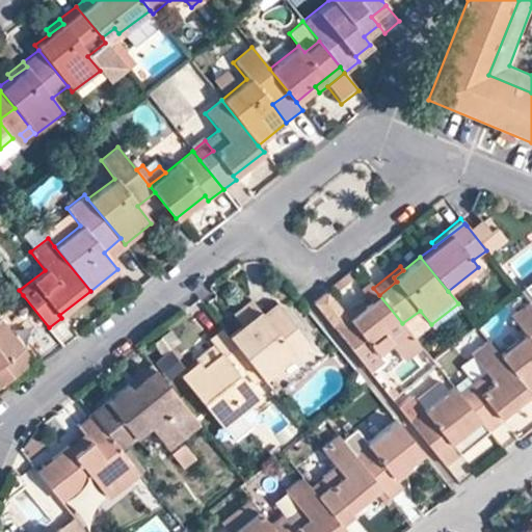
[(346,315),(327,291),(313,301),(333,325),(346,315)]
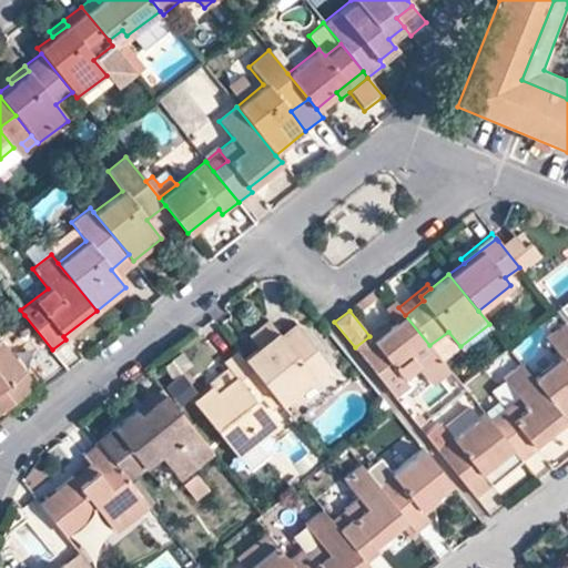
[(429,345),(405,315),(385,331),(372,341),(369,336),(355,347),(379,378),(394,367),(404,378),(419,365),(433,385),(449,372),(429,345)]
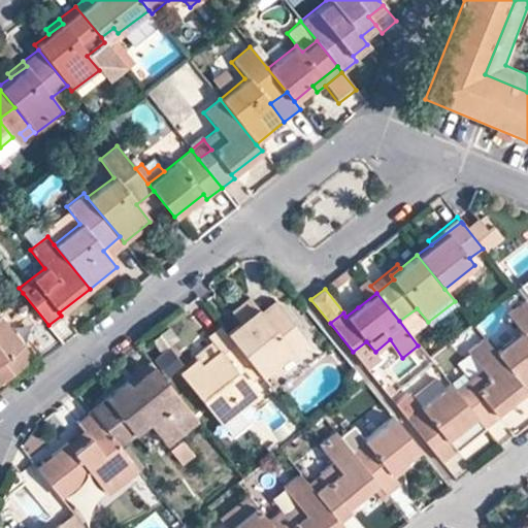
[(240,322),(226,333),(258,372),(262,377),(308,342),(274,300),(260,312),(249,297),(231,310),(240,322)]
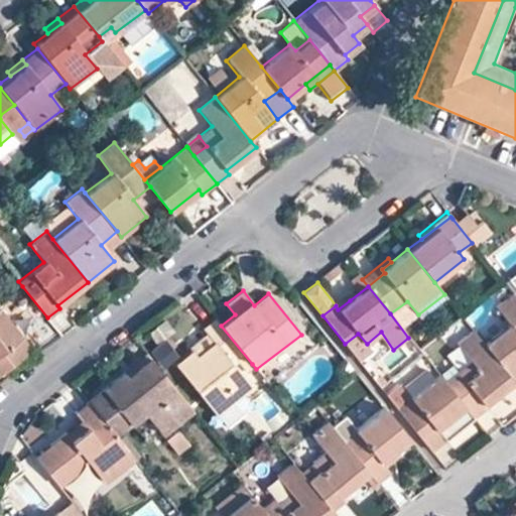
[(515,297),(513,294),(496,307),(511,324),(484,344),(514,382),(515,380),(515,297)]
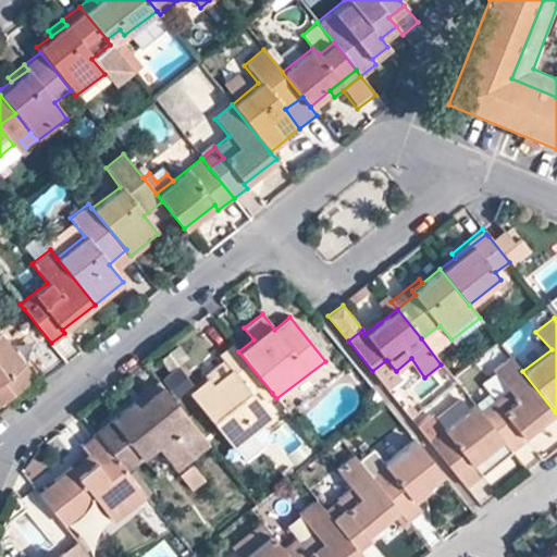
[(378,324),(374,321),(362,330),(364,334),(378,324)]
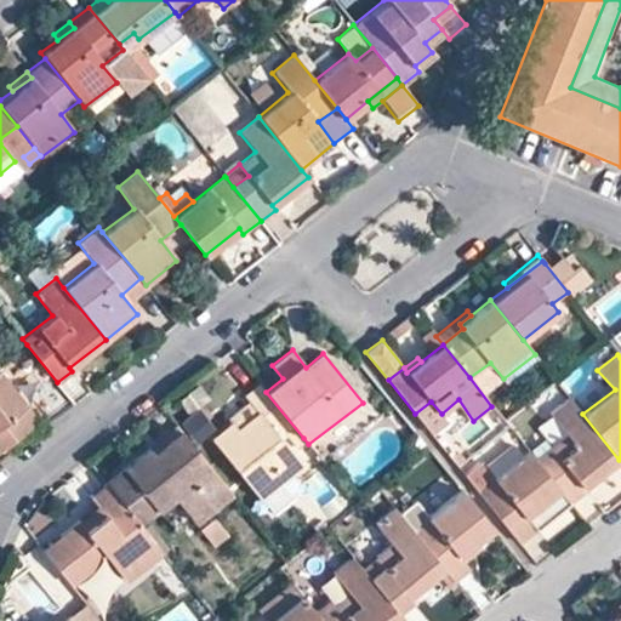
[(0,448),(36,420),(0,372),(0,448)]
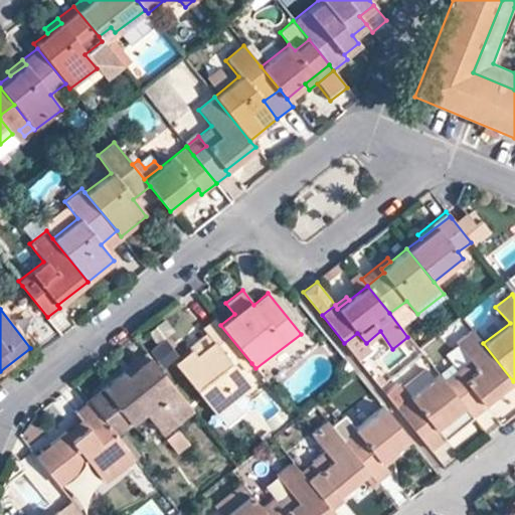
[(251,363),(220,325),(214,317),(202,327),(206,332),(213,341),(195,355),(190,348),(173,362),(214,411),(214,410),(231,397),(247,384),(248,383),(227,357),(231,353),(244,369),(251,363)]
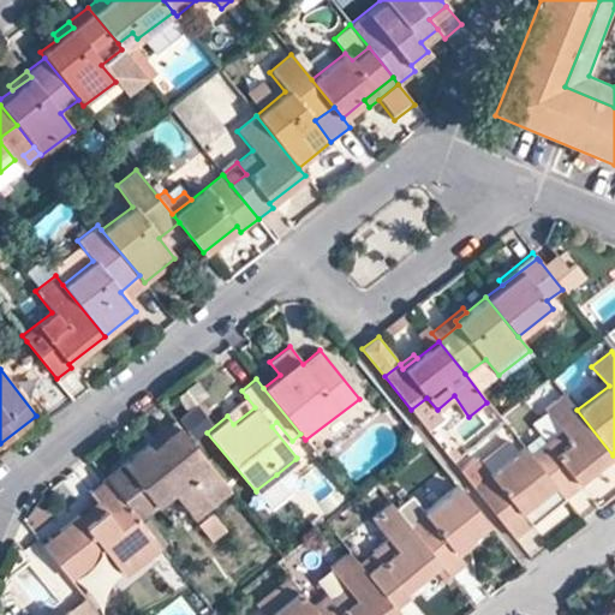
[(577,410),(565,394),(545,410),(561,430),(529,455),(553,484),(565,499),(565,500),(581,487),(577,482),(597,467),(613,455),(577,410)]
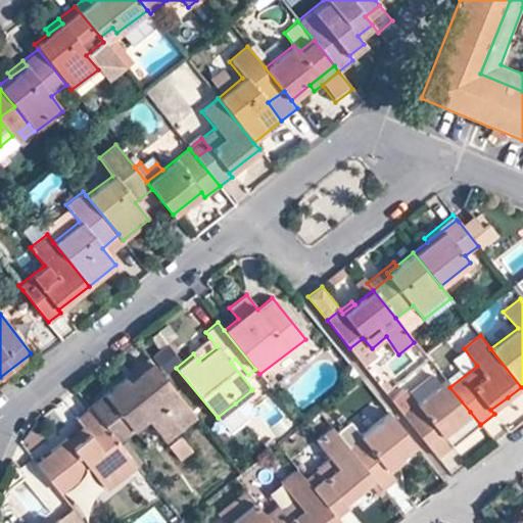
[(217,346),(209,337),(191,351),(193,353),(198,361),(217,346)]
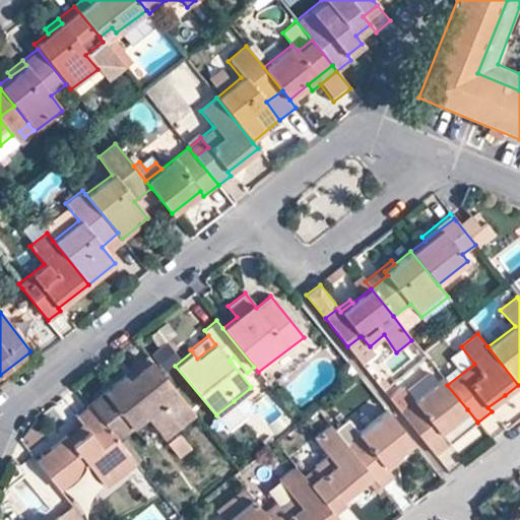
[(361,336),(347,346),(356,356),(369,347),(370,346),(361,336)]
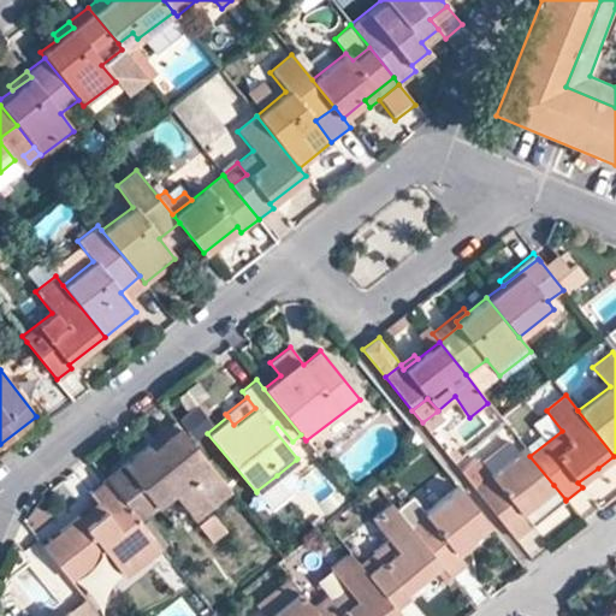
[(229,491),(177,428),(149,448),(144,445),(102,478),(105,480),(136,519),(171,492),(191,519),(229,491)]
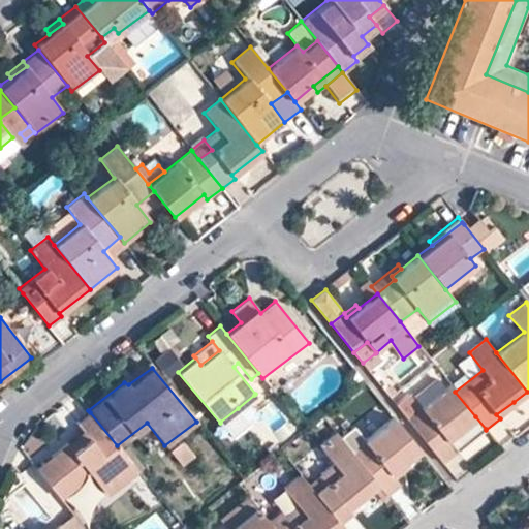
[(475,416),(455,392),(449,384),(406,418),(442,463),(486,429),(475,416)]
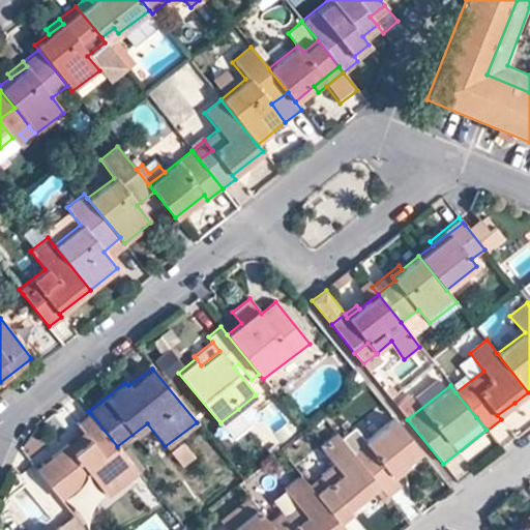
[(497,415),(501,419),(519,406),(514,403),(497,415)]
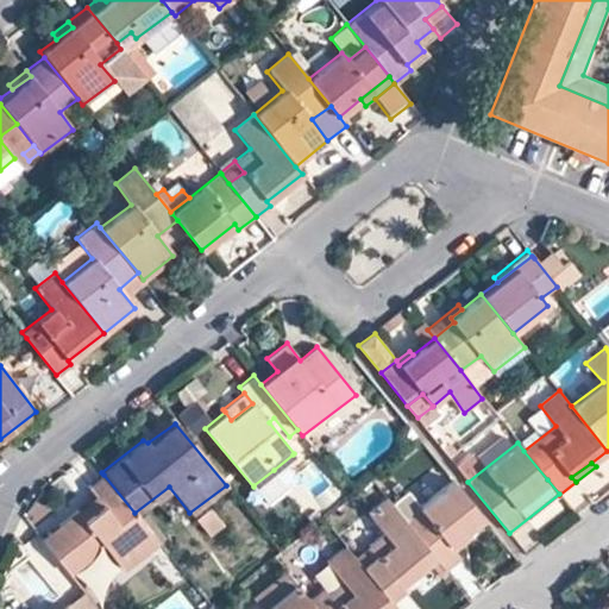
[(288,485),(274,470),(253,485),(268,502),(288,485)]
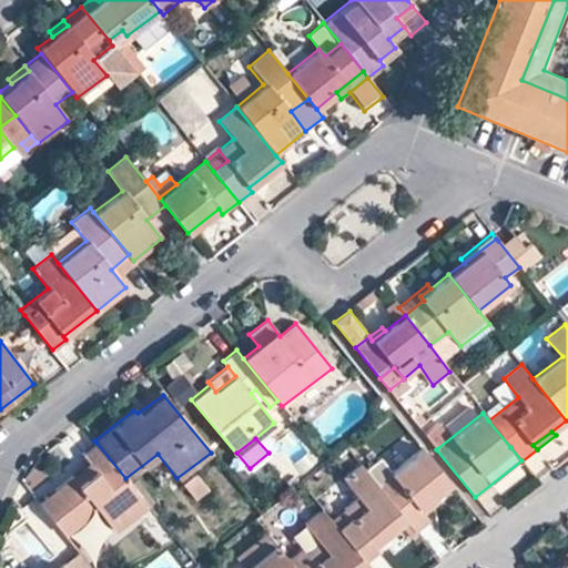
[(125,478),(97,443),(81,455),(87,463),(93,470),(74,484),(69,476),(37,500),(64,536),(98,510),(114,531),(149,506),(125,478)]
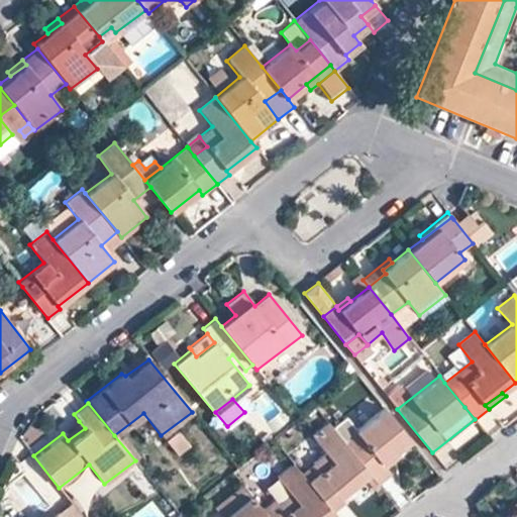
[(409,441),(383,409),(342,440),(369,473),(373,479),(378,485),(391,475),(386,469),(382,463),(396,452),(409,441)]
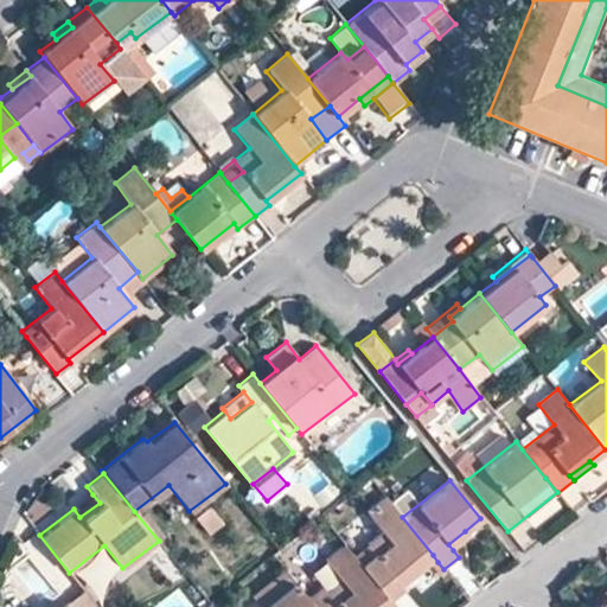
[(100,503),(93,494),(74,509),(80,517),(100,503)]
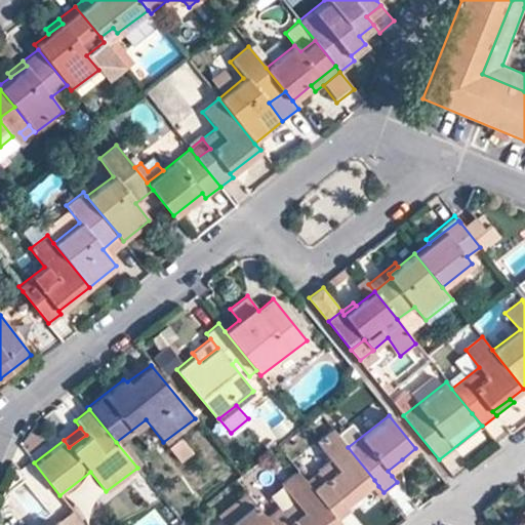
[(348,447),(333,430),(318,442),(331,458),(317,470),(325,481),(313,489),(337,518),(348,510),(344,505),(360,492),(369,485),(374,480),(348,447)]
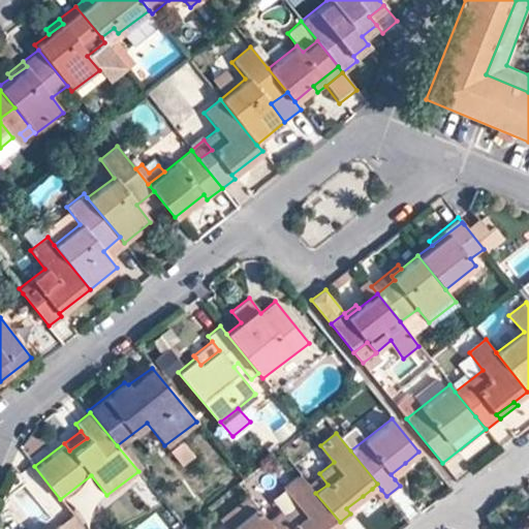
[(193,459),(181,443),(169,453),(182,468),(193,459)]
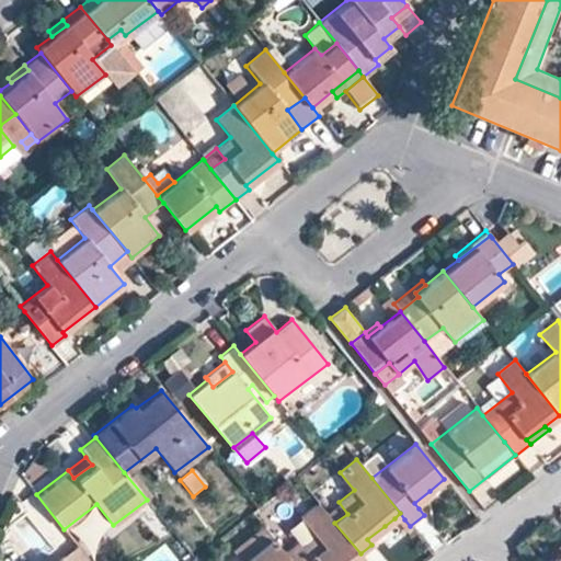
[(435,496),(430,491),(414,503),(419,508),(435,496)]
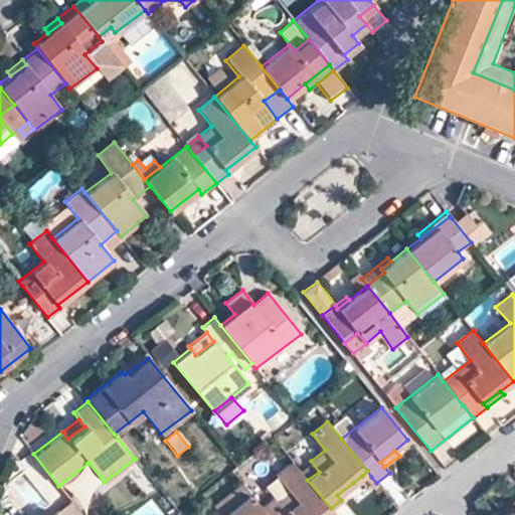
[(319,472),(311,461),(300,470),(307,480),(319,472)]
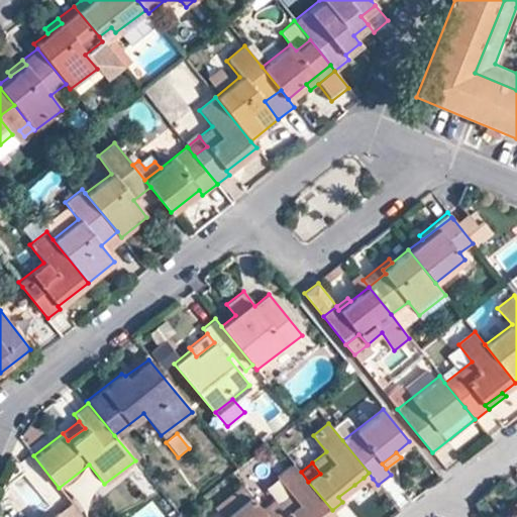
[(301,472),(295,463),(277,478),(290,495),(277,504),(285,513),(279,516),(330,516),(334,514),(332,510),(308,482),(301,472)]
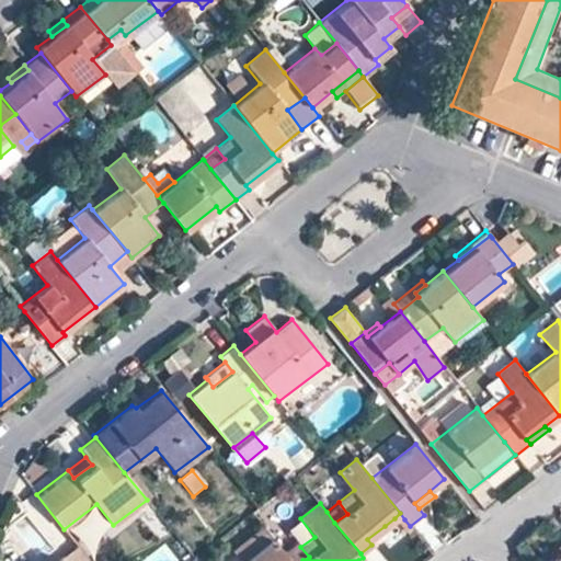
[(404,519),(400,513),(395,518),(399,525),(404,519)]
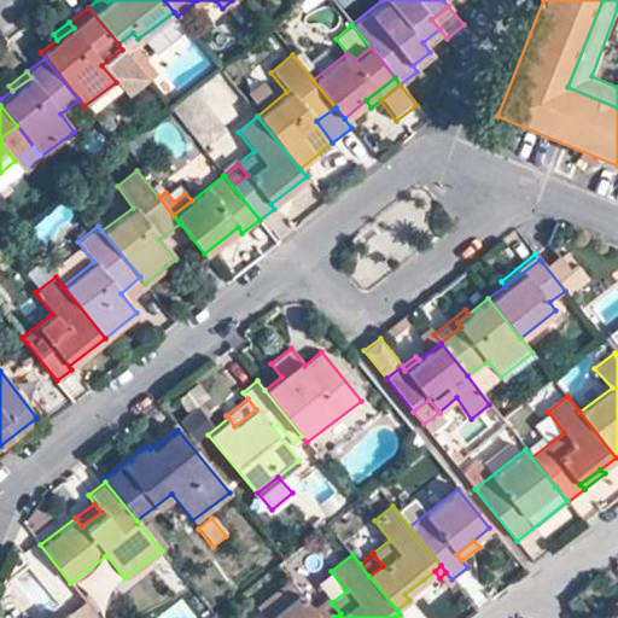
[(404,594),(409,600),(429,584),(424,579),(404,594)]
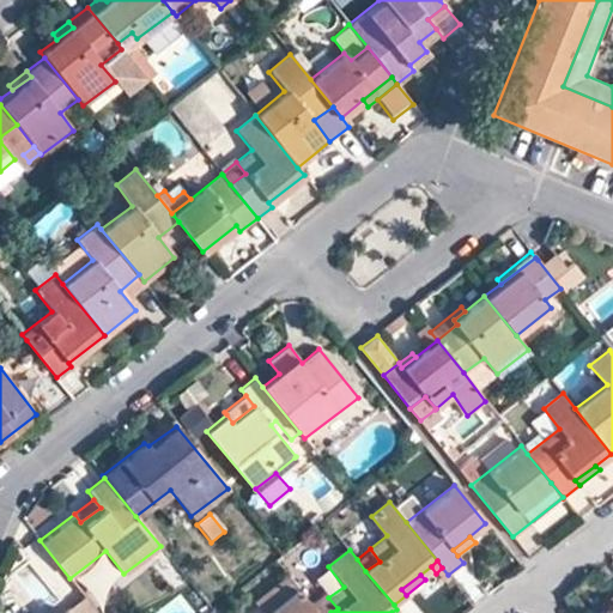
[(317,612),(314,608),(291,578),(256,604),(256,608),(249,612),(317,612)]
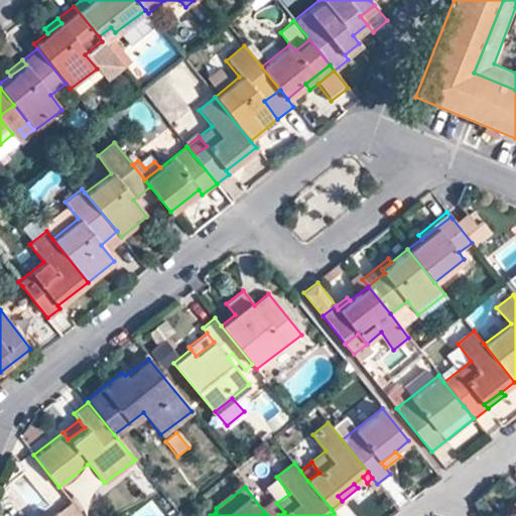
[(515,515),(515,498),(513,501),(515,504),(515,507),(507,514),(504,515),(515,515)]
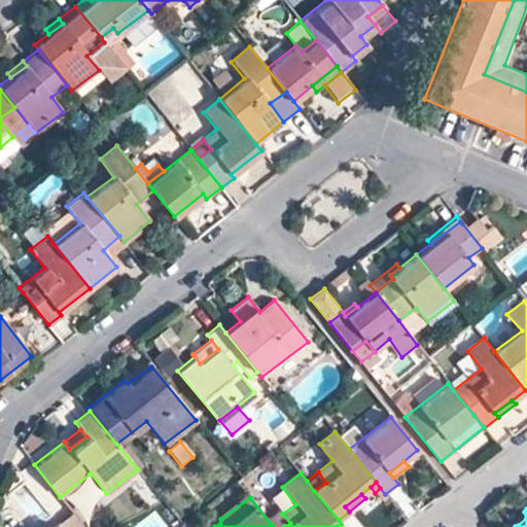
[(514,520),(518,525),(526,518),(526,515),(524,512),(514,520)]
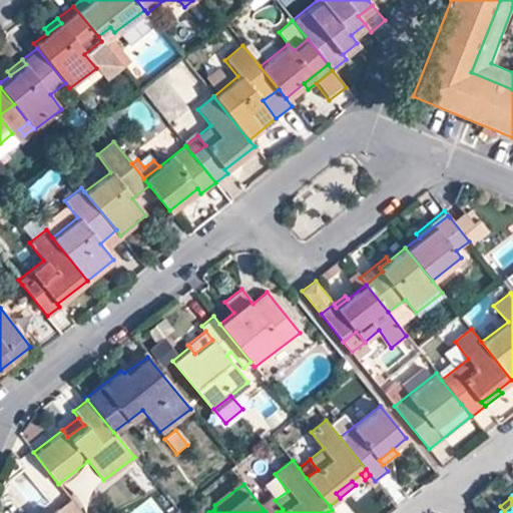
[(81,512),(70,499),(51,512),(81,512)]
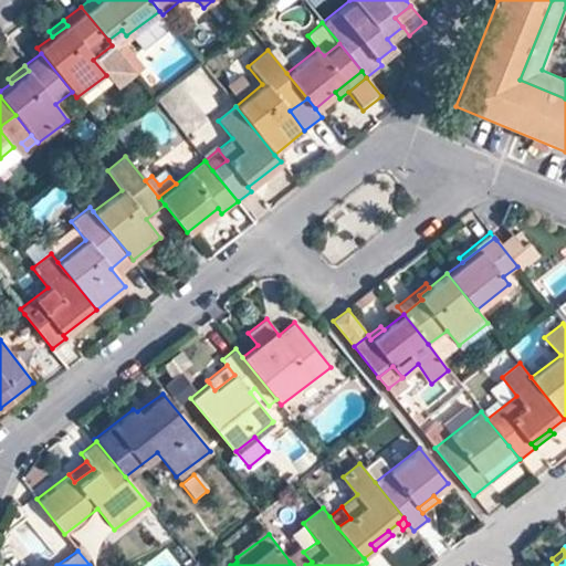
[(305,565),(312,562),(303,552),(290,562),(293,565),(305,565)]
